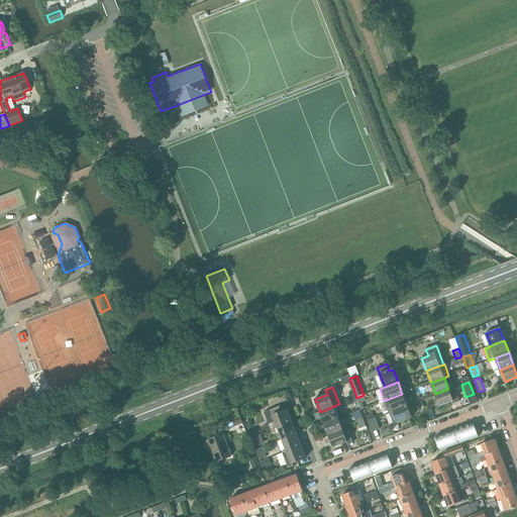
[(448,389),(435,394),(440,407),(452,402),(453,404),(459,402),(453,387),(448,389)]
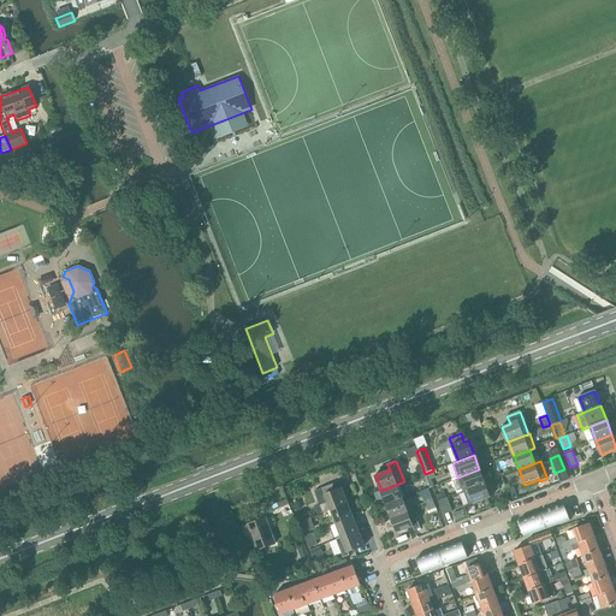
[(463,492),(465,491),(469,490),(469,489),(485,483),(479,469),(457,478),(463,492)]
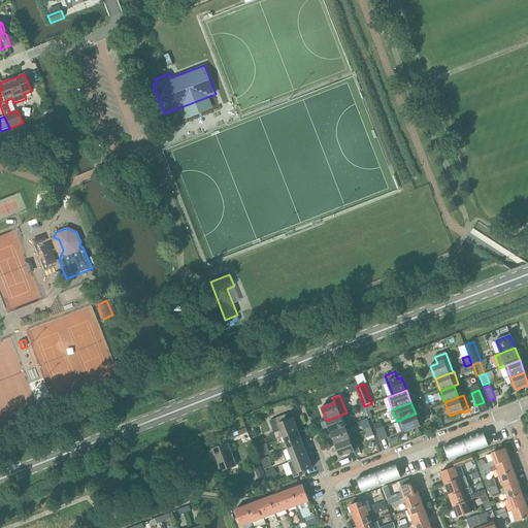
[(371,403),(364,406),(366,410),(366,411),(374,409),(371,403)]
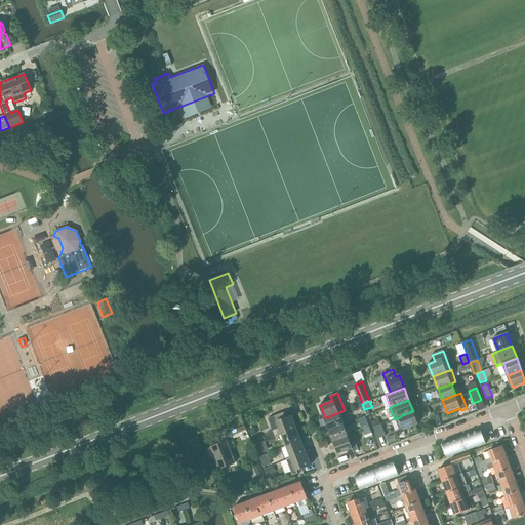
[(345,410),(325,418),(329,431),(344,425),(349,422),(345,410)]
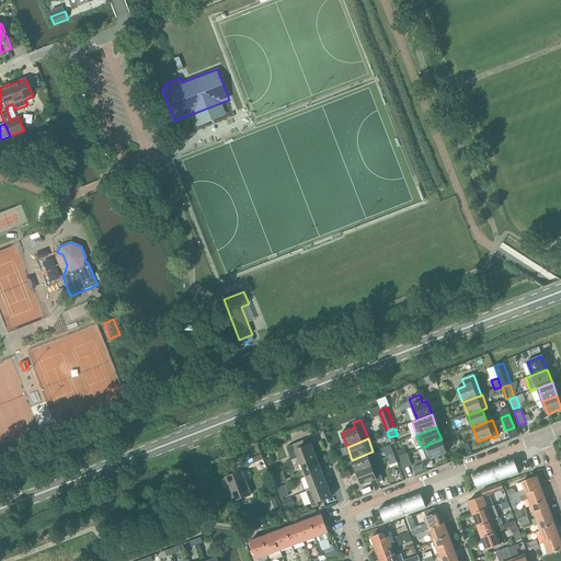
[(442,439),(427,445),(427,446),(423,447),(427,460),(447,454),(442,439)]
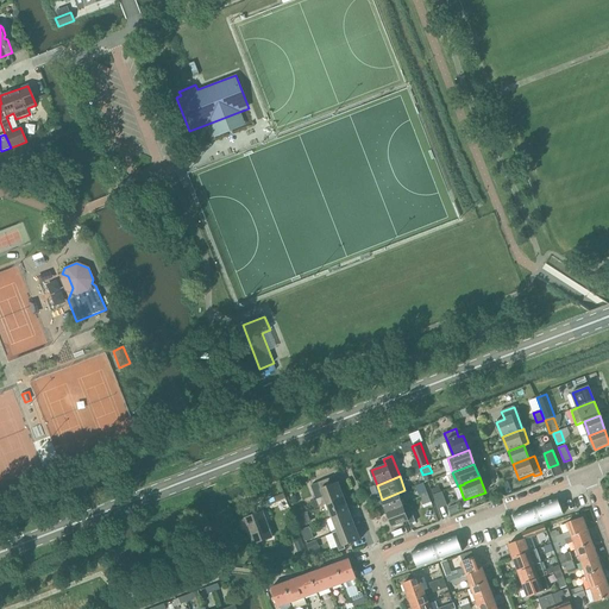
[(326,496),(316,500),(320,507),(328,504),(344,498),(338,483),(332,485),(330,479),(320,483),(322,489),(326,496)]
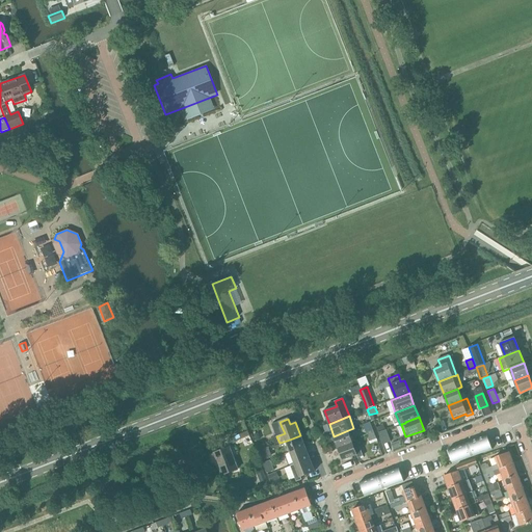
[(339,448),(352,443),(348,430),(334,436),(339,448)]
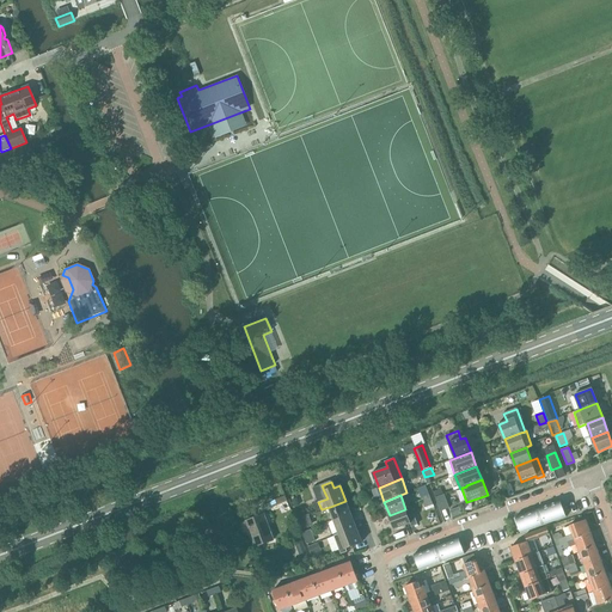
[(441,512),(451,508),(445,495),(436,499),(441,512)]
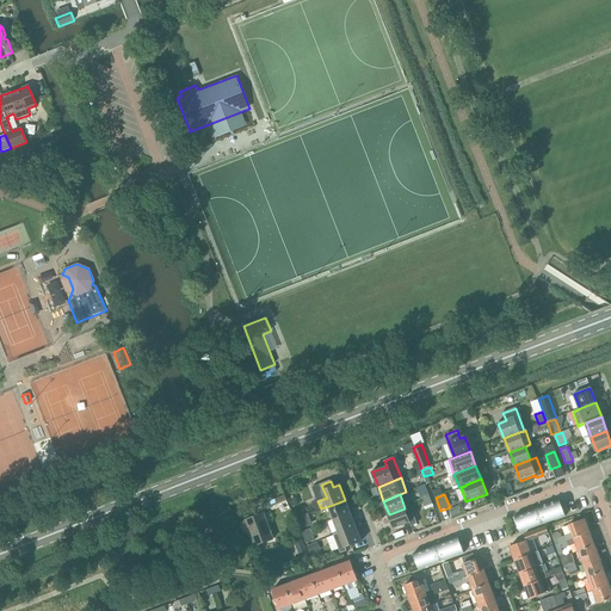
[(536,507),(542,524),(565,514),(559,499),(536,507)]
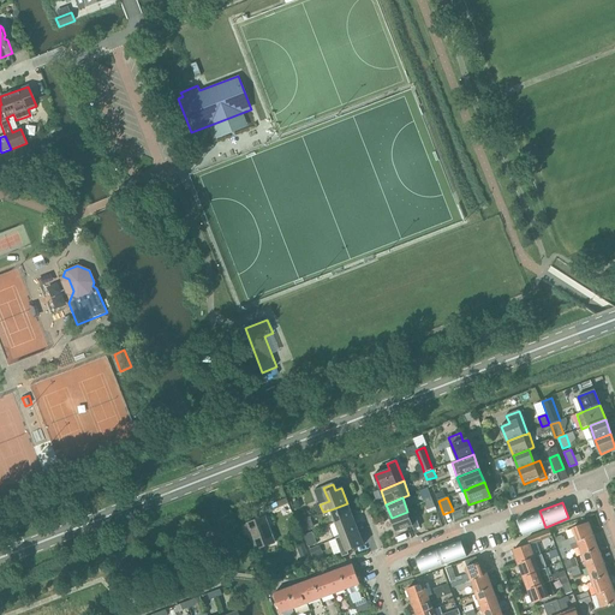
[(347,503),(332,509),(336,523),(352,517),(347,503)]
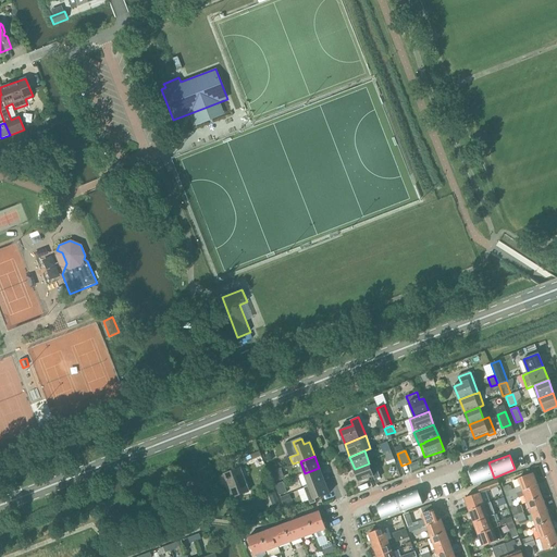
[(267,466),(269,472),(279,469),(275,462),(267,466)]
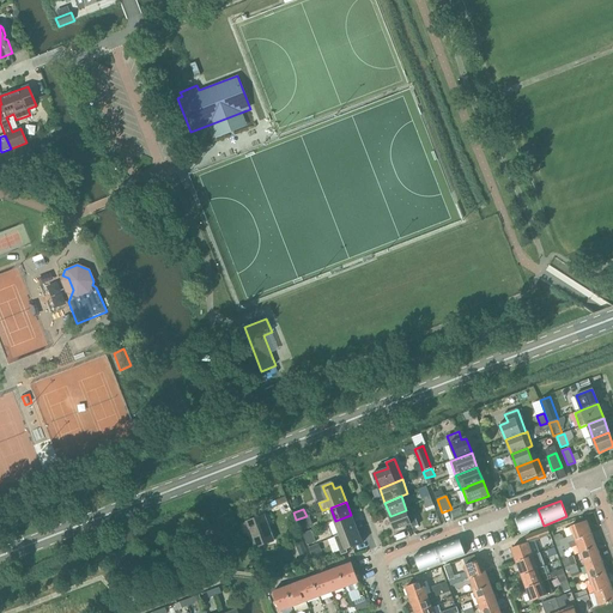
[(406,510),(390,516),(395,530),(411,526),(412,529),(418,527),(411,509),(406,510)]
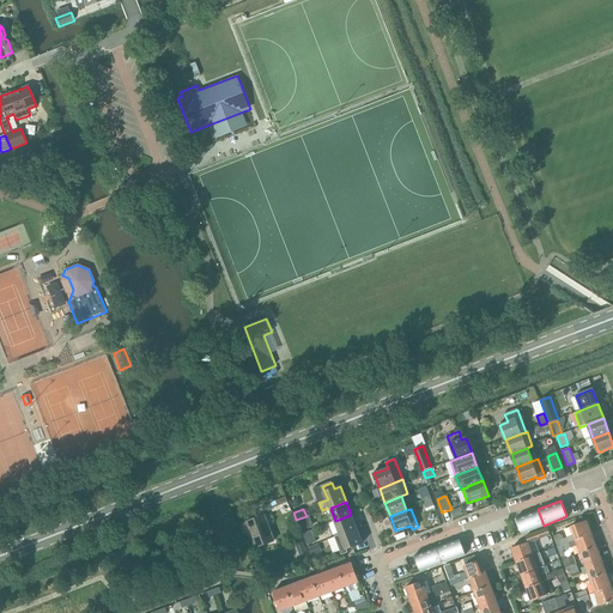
[(522,534),(544,526),(538,509),(516,517),(522,534)]
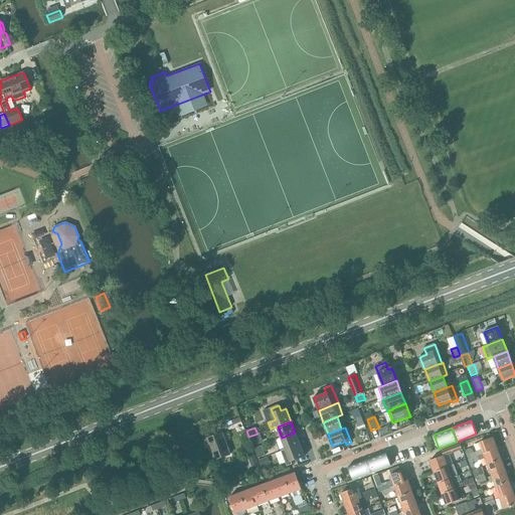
[(295,433),(282,438),(287,450),(300,445),(295,433)]
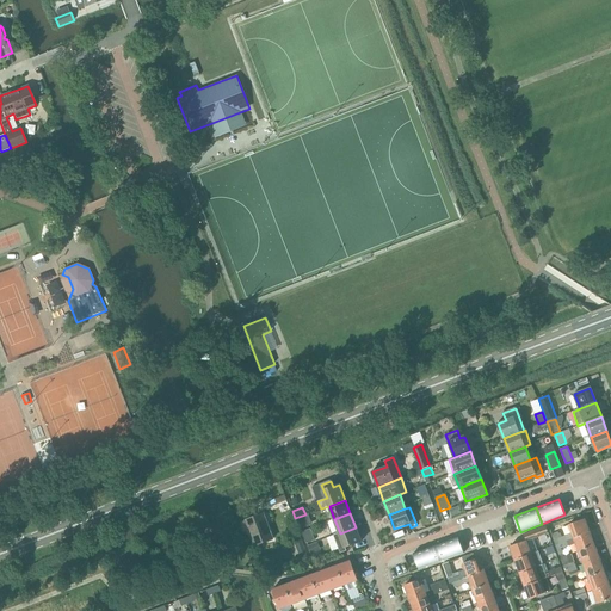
[(255,545),(272,539),(263,514),(246,520),(255,545)]
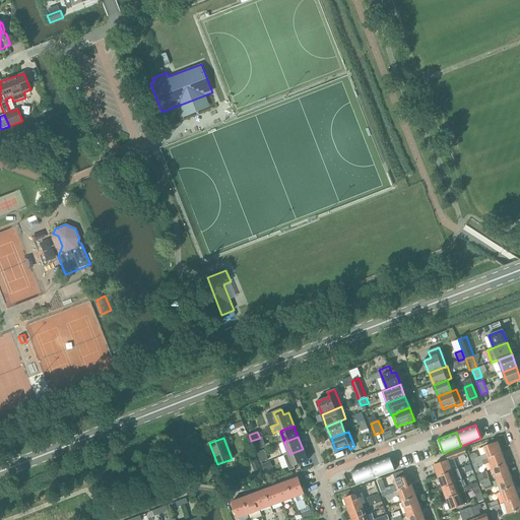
[(262,444),(260,438),(251,441),(254,447),(262,444)]
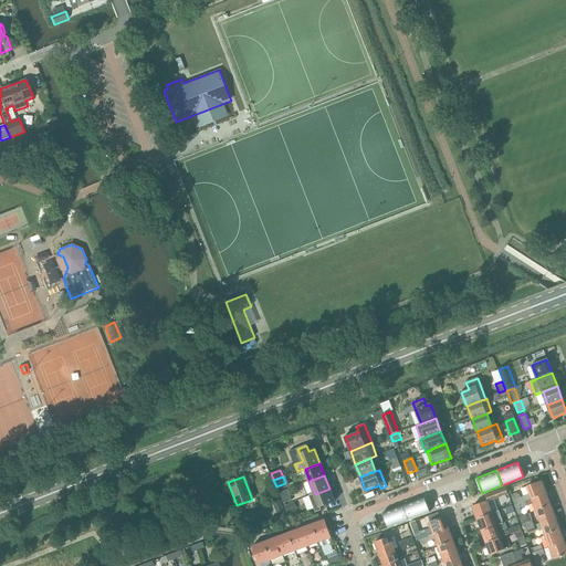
[(530,494),(523,496),(524,501),(532,499),(546,493),(542,481),(527,486),(530,494)]
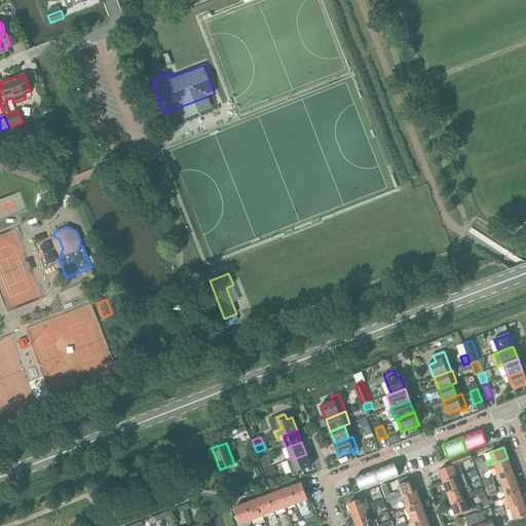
[(454,465),(439,471),(444,482),(458,477),(454,466),(473,459),(471,453),(452,460),(454,465)]
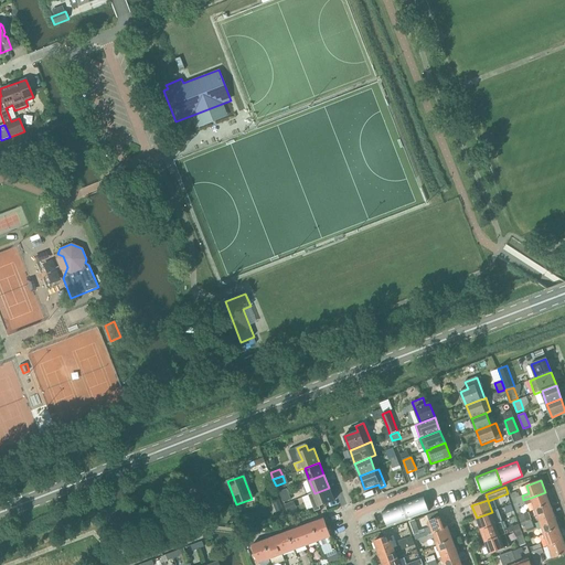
[(315,493),(309,496),(316,511),(316,512),(321,510),(320,508),(333,502),(329,488),(315,493)]
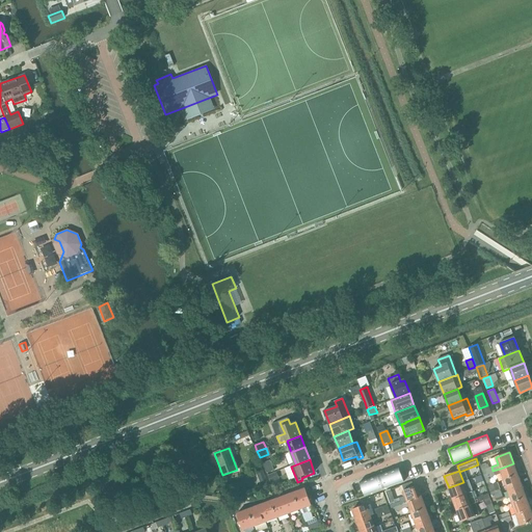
[(270,460),(263,463),(267,473),(274,471),(270,460)]
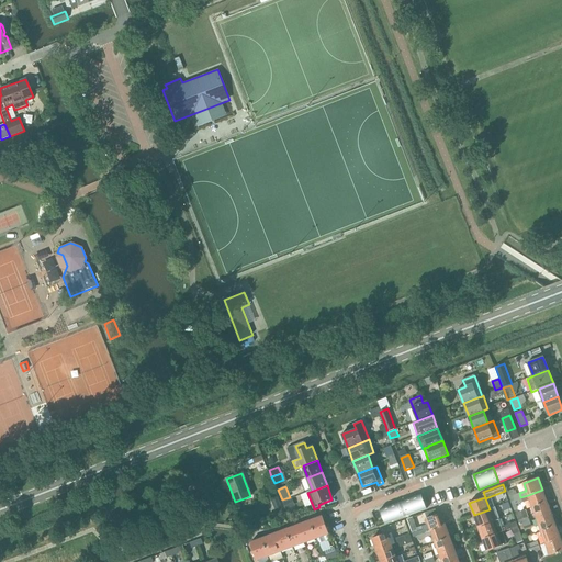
[(514,490),(507,492),(512,502),(515,499),(520,497),(519,493),(517,494),(516,491),(515,491),(514,490)]
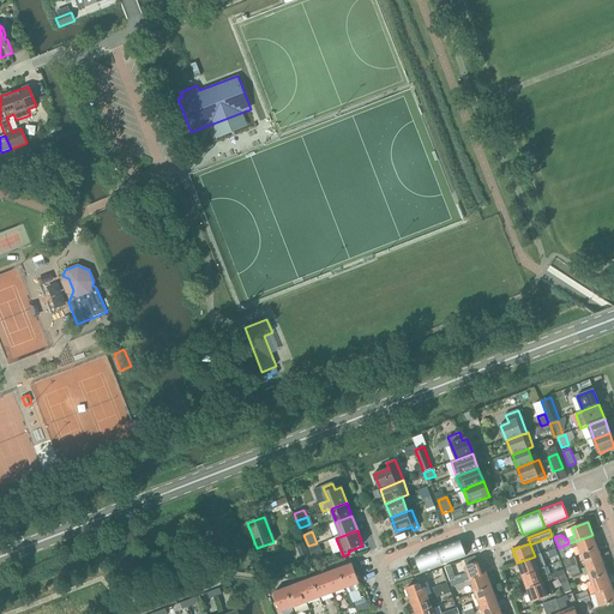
[(593,535),(577,541),(582,554),(597,548),(593,535)]
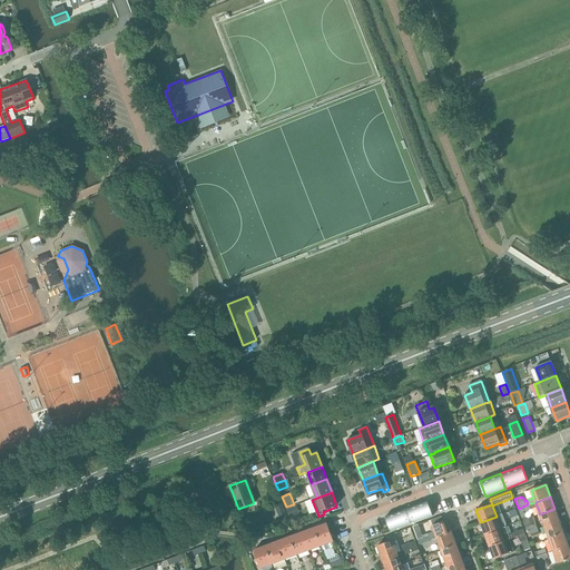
[(406,510),(412,524),(433,517),(428,501),(406,510)]
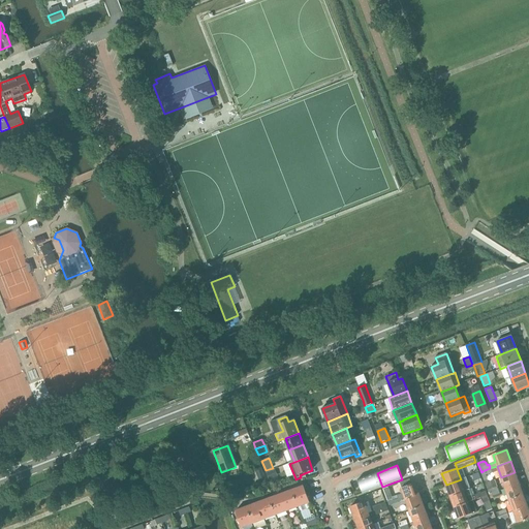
[(266,477),(261,467),(255,470),(258,480),(259,479),(266,484),(268,484),(266,477)]
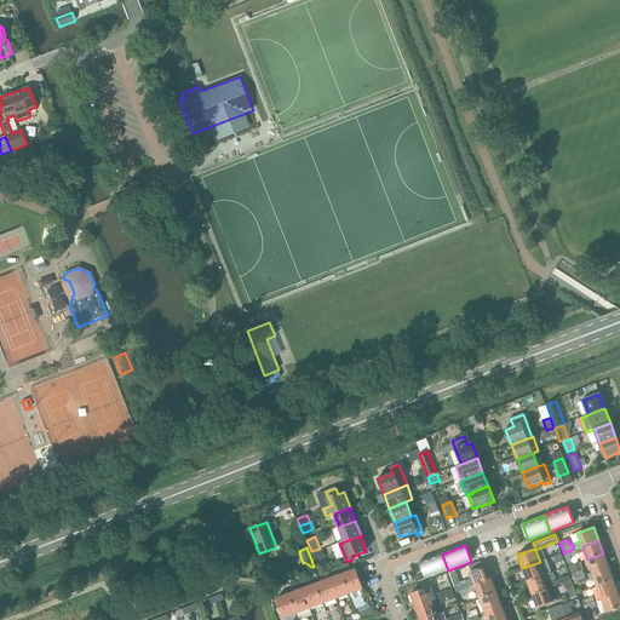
[(568,551),(564,554),(568,563),(572,562),(569,556),(577,554),(574,549),(568,551)]
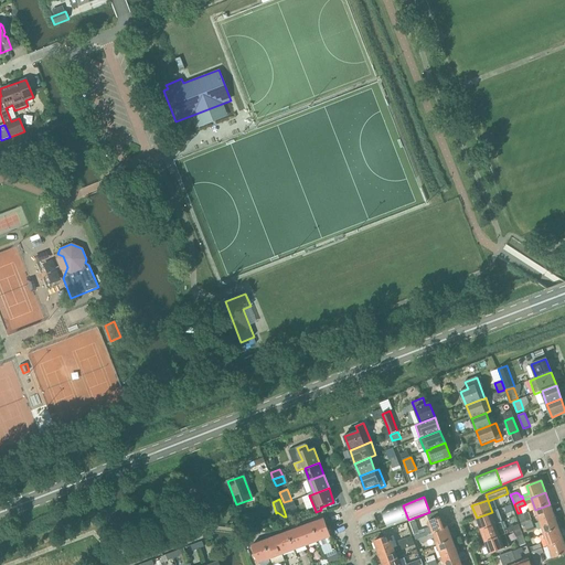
[(550,504),(535,510),(540,522),(554,516),(550,504)]
